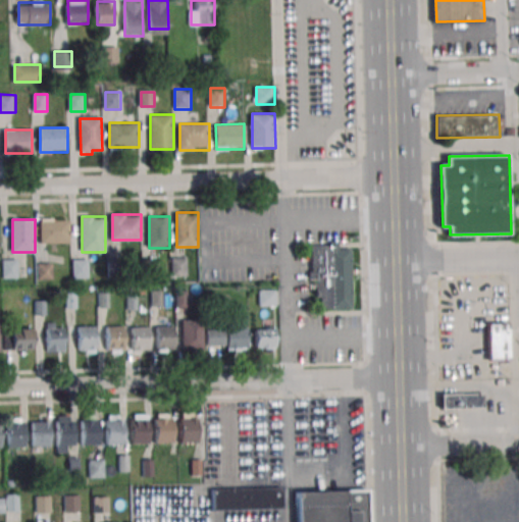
[(41,243),(70,243),(70,219),(41,219),(41,243)]
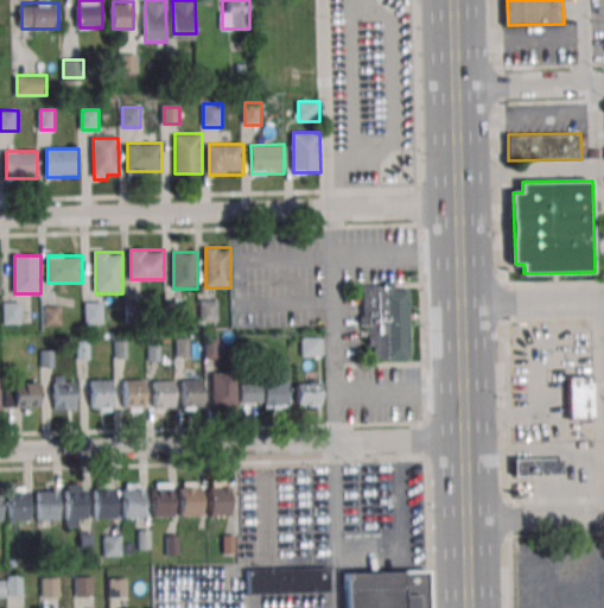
[(364,286),(364,315),(361,315),(361,325),(369,325),(369,346),(375,346),(375,356),(380,356),(380,359),(413,359),(412,287),(396,289),(396,282),(387,282),(387,286),(364,286)]
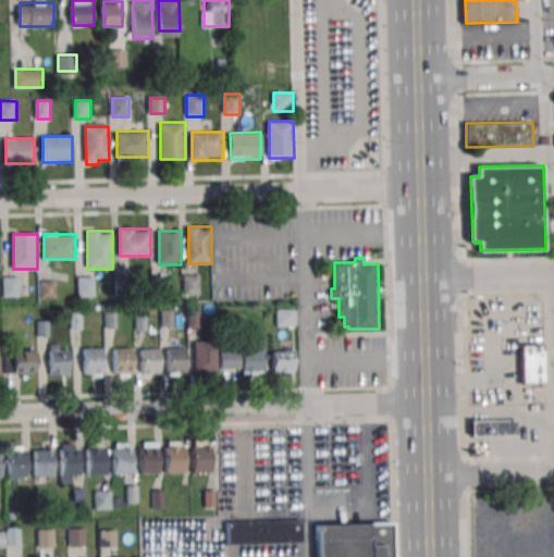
[(201,274),(184,274),(184,295),(201,295),(201,274)]
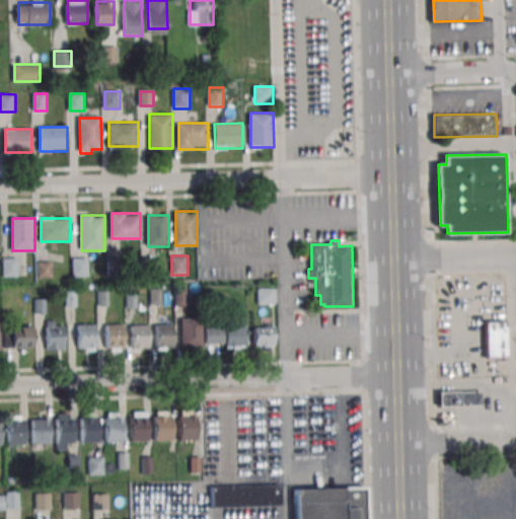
[(18,257),(4,257),(4,276),(18,276),(18,257)]
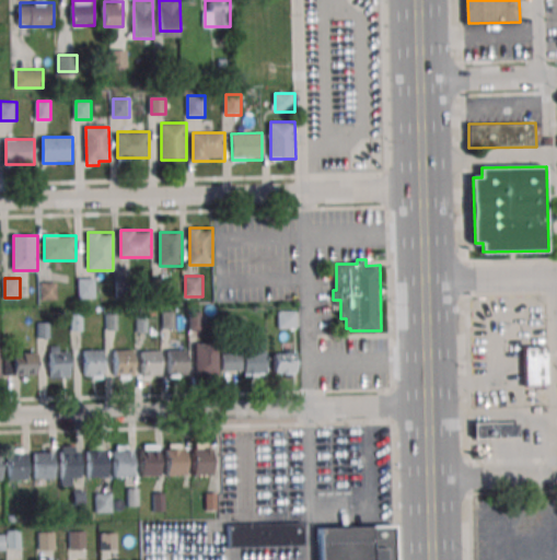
[(79,298),(96,298),(96,278),(79,278),(79,298)]
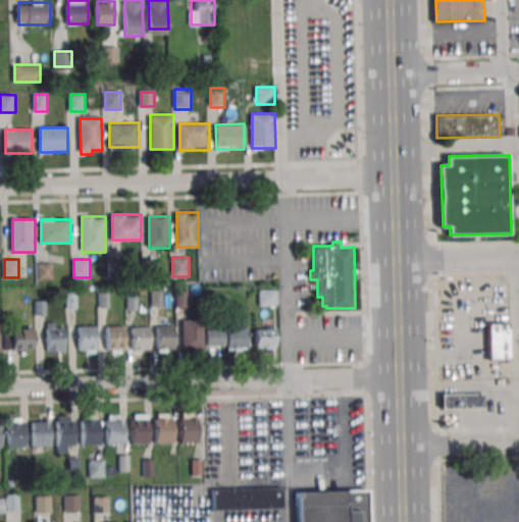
[(40,278),(54,278),(54,263),(40,263),(40,278)]
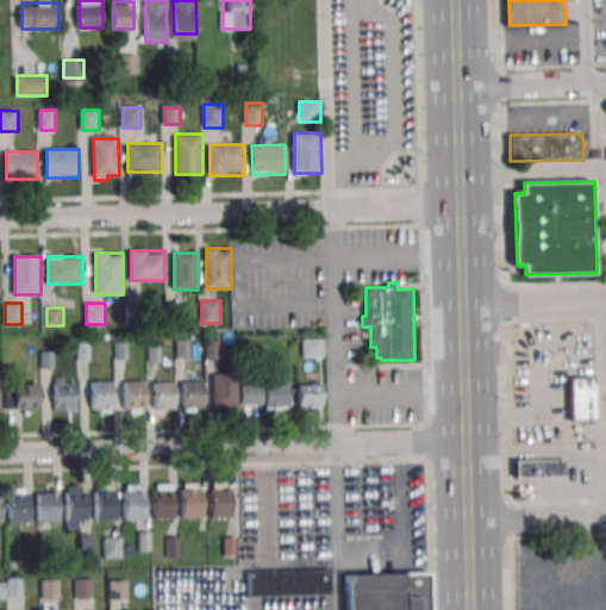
[(323,356),(323,338),(305,338),(305,356),(323,356)]
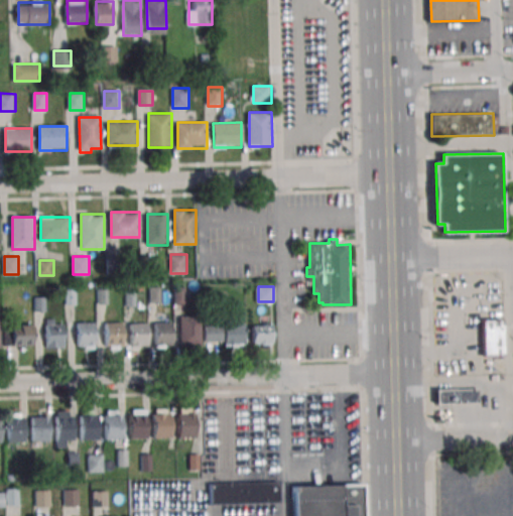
[(203,346),(203,316),(181,316),(181,346),(203,346)]
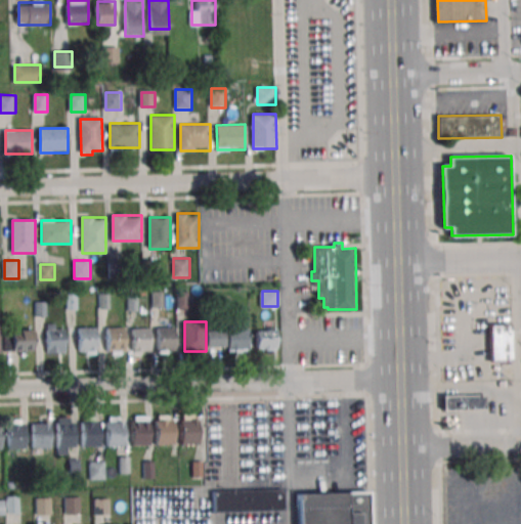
[(491,325),(492,360),(514,359),(514,324),(491,325)]
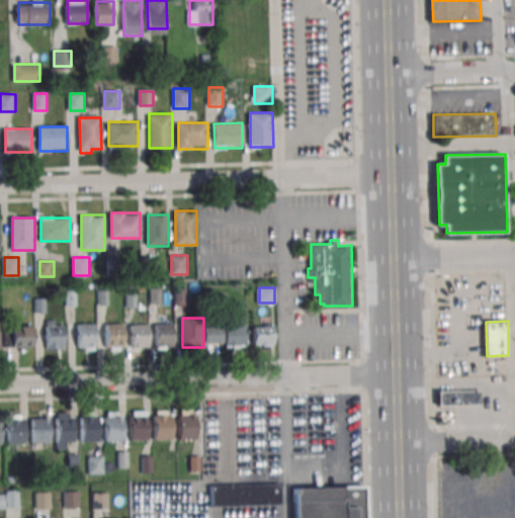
[(78,325),(95,325),(96,349),(79,349),(78,325)]
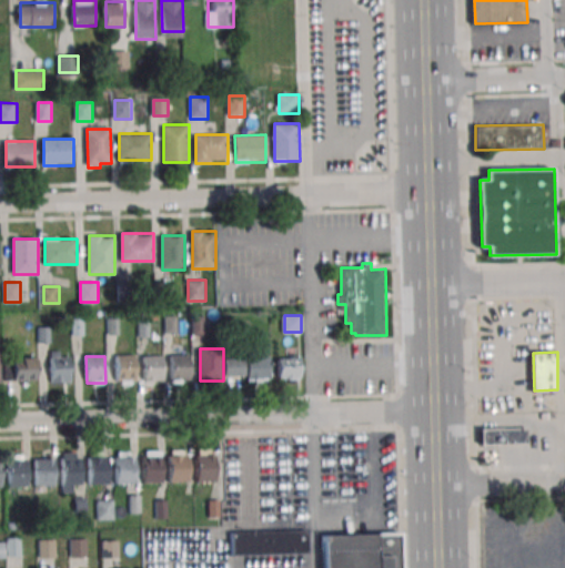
[(118,356),(135,356),(137,383),(118,383),(118,356)]
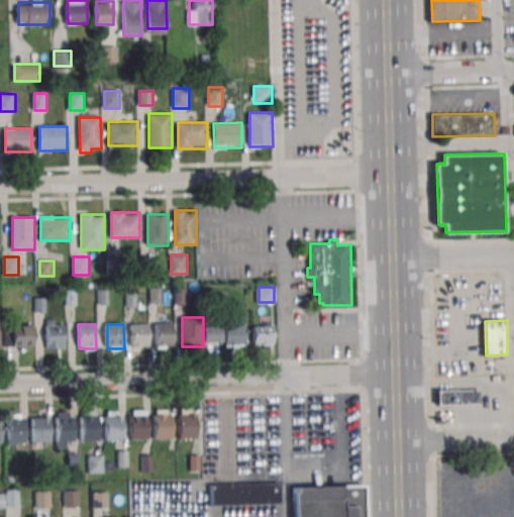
[(131,324),(148,324),(149,348),(132,348),(131,324)]
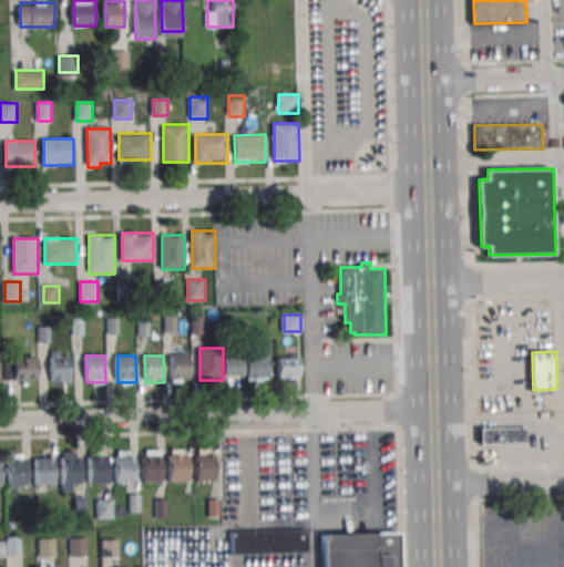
[(171,356),(188,356),(190,382),(172,382),(171,356)]
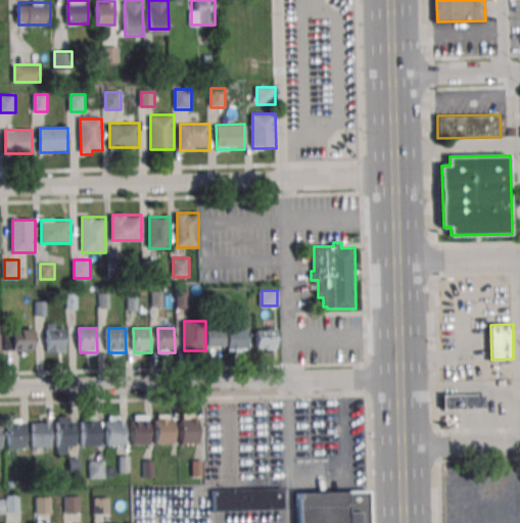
[(208,349),(249,350),(249,329),(208,328),(208,349)]
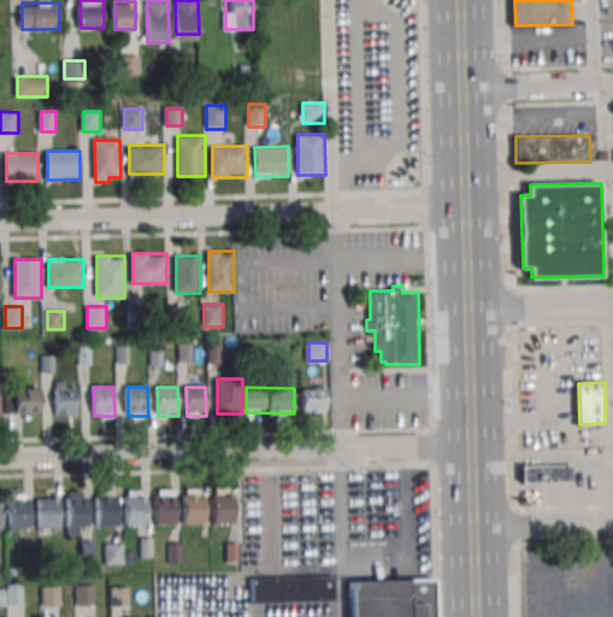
[(326,415),(326,387),(304,387),(304,415),(326,415)]
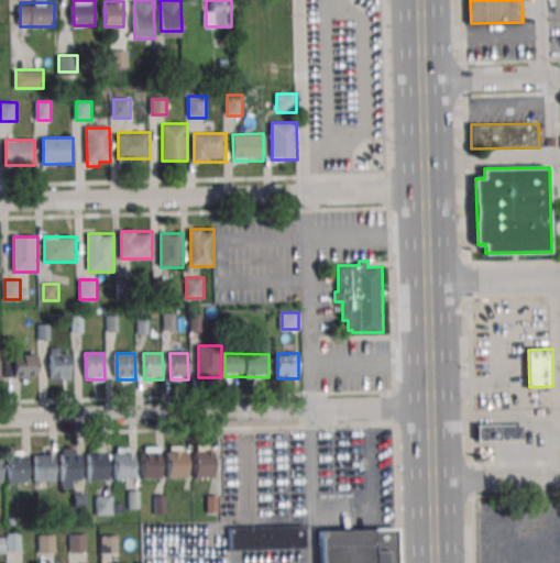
[(37,377),(37,354),(7,354),(7,377),(37,377)]
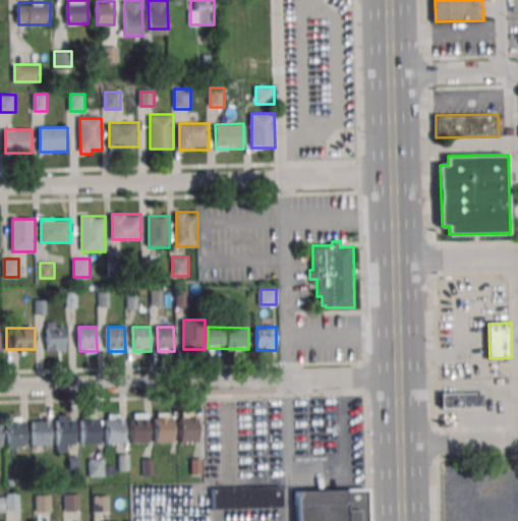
[(48,329),(64,329),(65,353),(48,353),(48,329)]
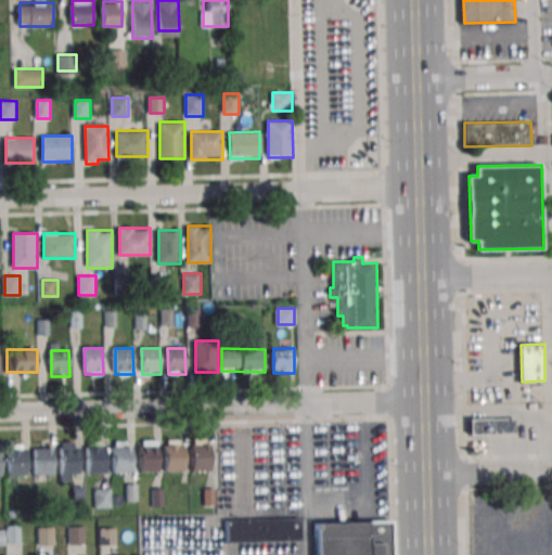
[(517,417),(518,433),(473,434),(472,418),(517,417)]
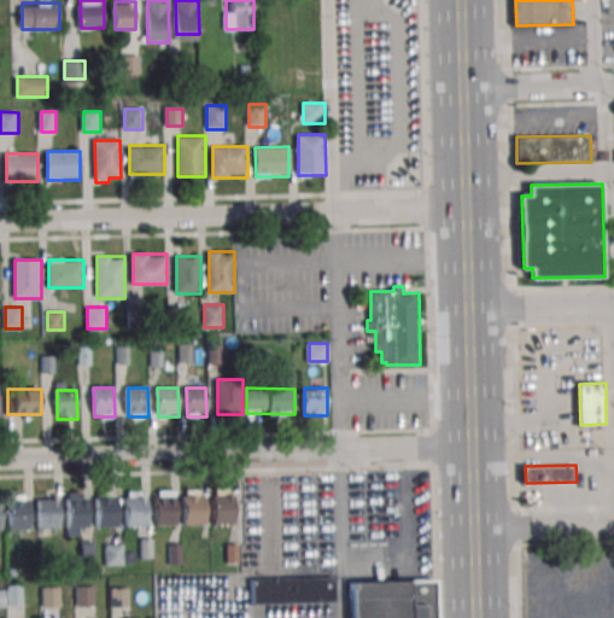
[(186,497),(205,496),(206,526),(187,526),(186,497)]
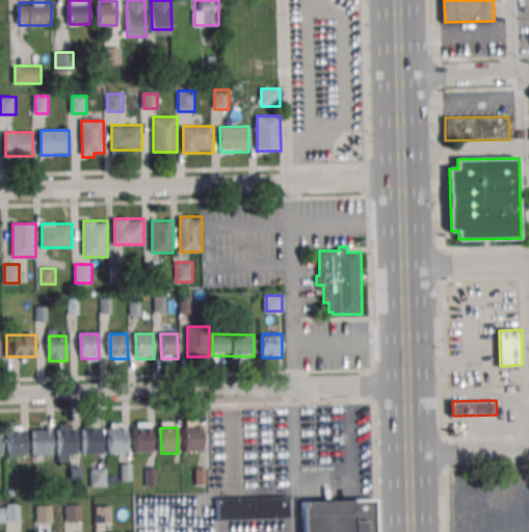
[(185,428),(202,427),(203,452),(186,453),(185,428)]
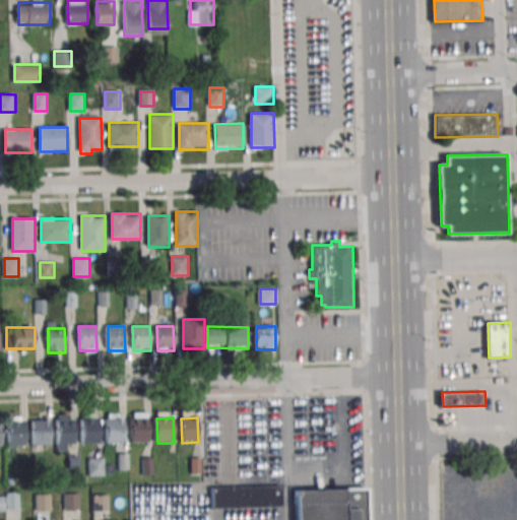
[(131,419),(147,418),(148,443),(132,444),(131,419)]
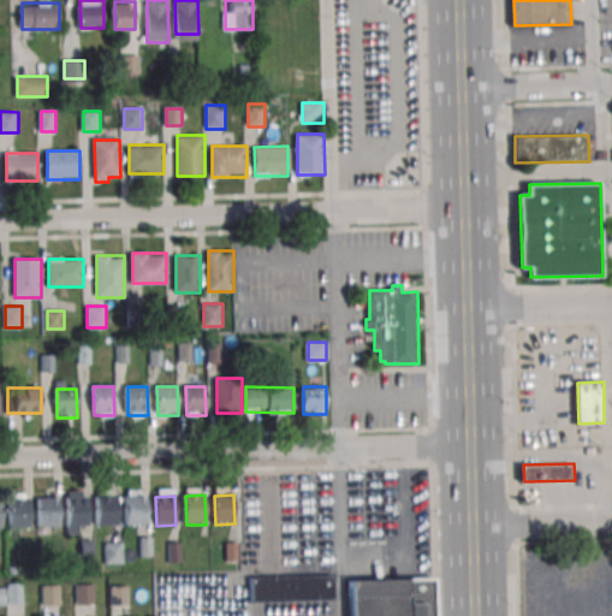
[(97,498),(118,497),(118,527),(99,527),(97,498)]
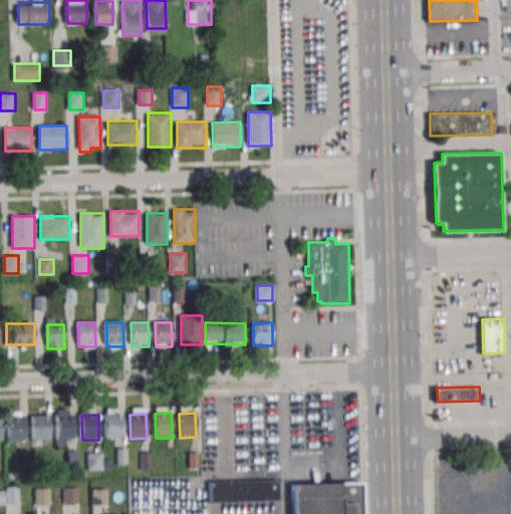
[(105,416),(122,415),(123,439),(106,440),(105,416)]
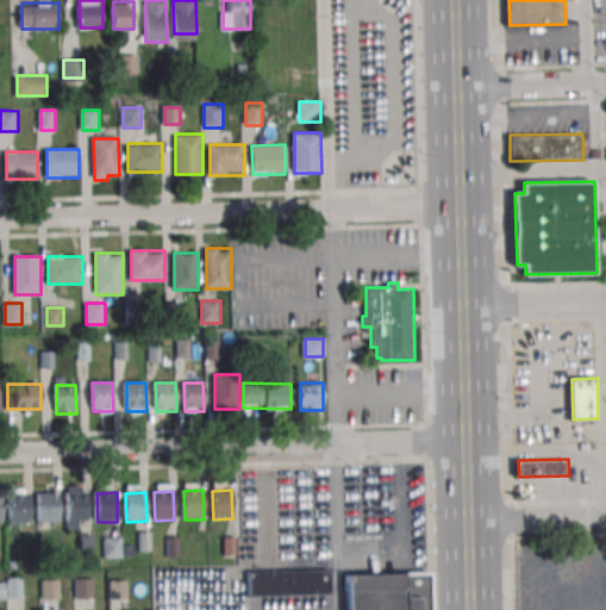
[(39,495),(58,493),(60,522),(39,523),(39,495)]
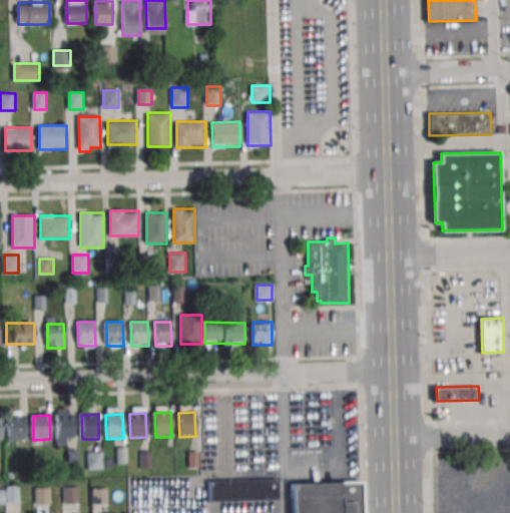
[(57,416),(73,415),(74,439),(57,440),(57,416)]
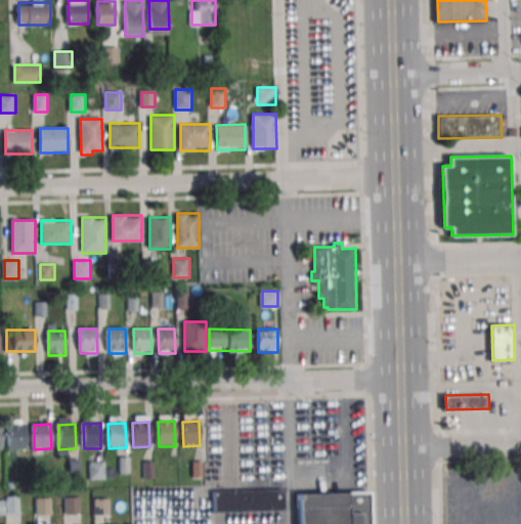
[(8,425),(26,425),(27,449),(9,450),(8,425)]
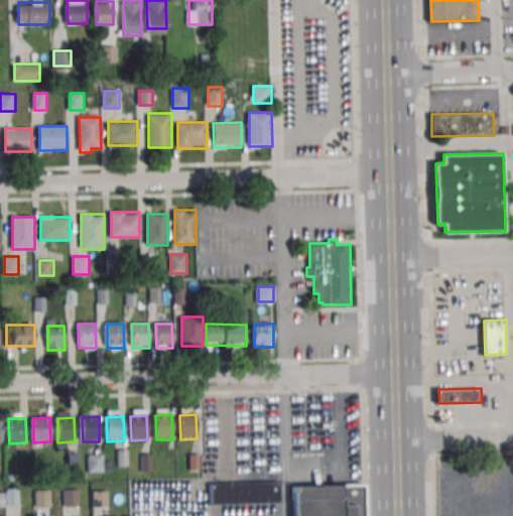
[(90,471),(104,471),(104,455),(90,455),(90,471)]
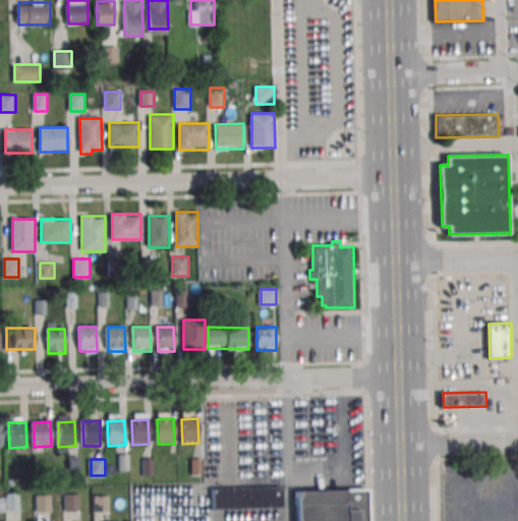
[(284,508),(283,486),(213,489),(213,510),(284,508)]
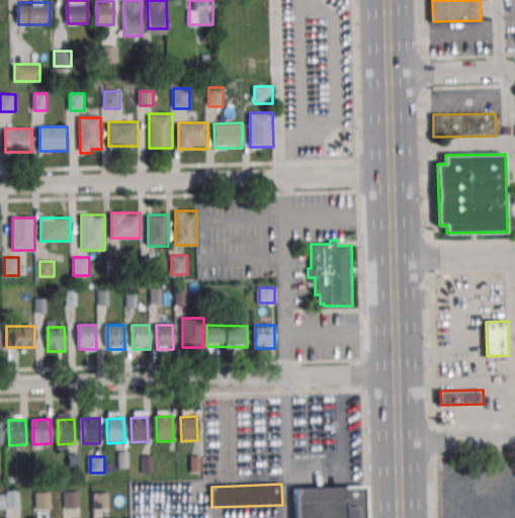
[(295,487),(295,517),(366,517),(366,486),(295,487)]
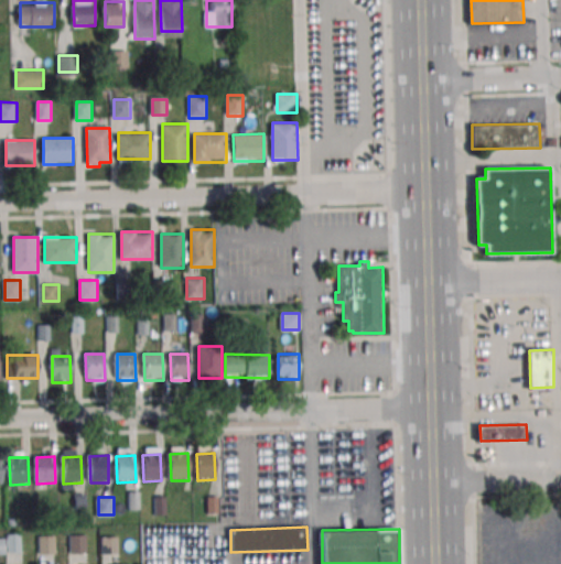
[(10,553),(22,553),(22,535),(10,535),(10,553)]
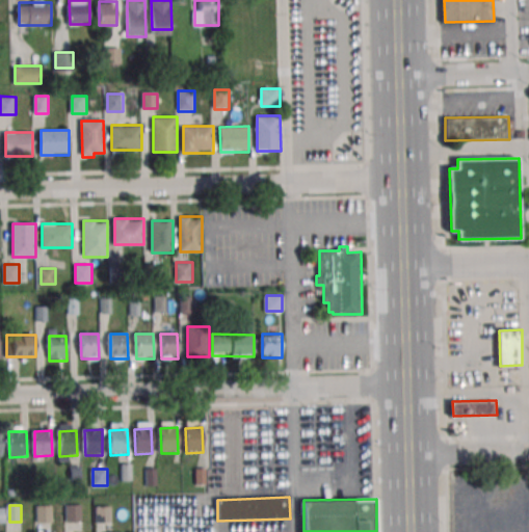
[(38,523),(53,523),(53,505),(38,505),(38,523)]
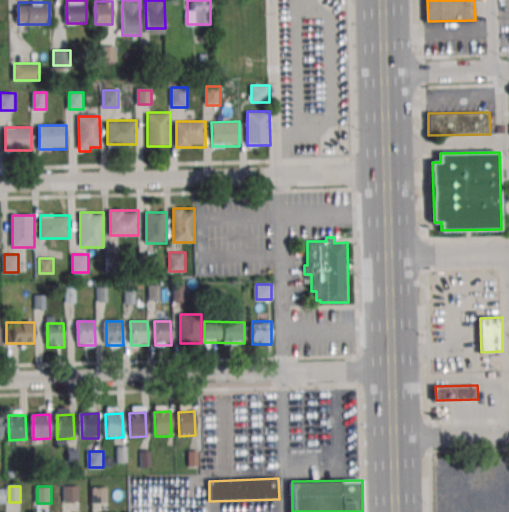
[(79,486),(66,486),(66,502),(79,502),(79,486)]
